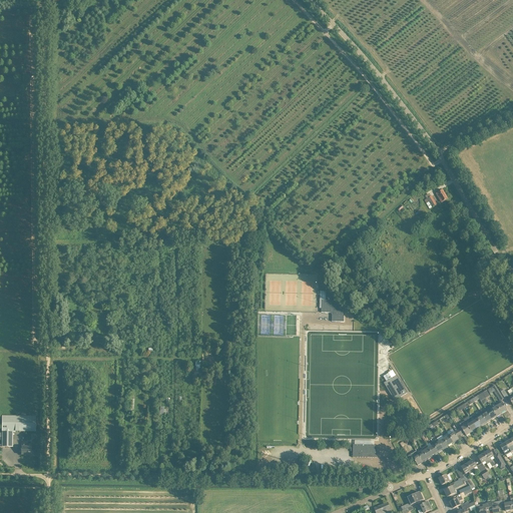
[(444,201),(448,198),(443,189),(438,192),(436,193),(441,202),(444,201)]
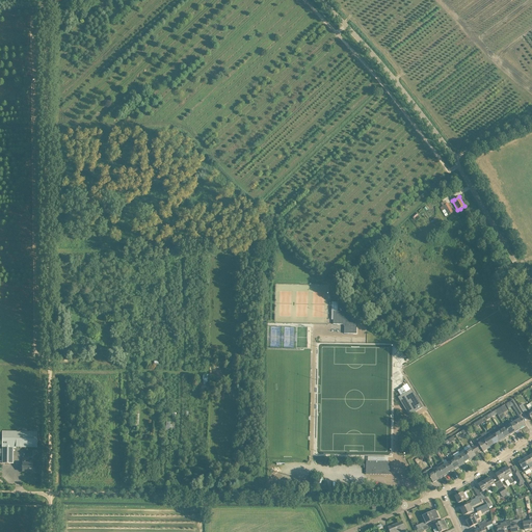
[(453,213),(448,203),(441,207),(446,217),(453,213)]
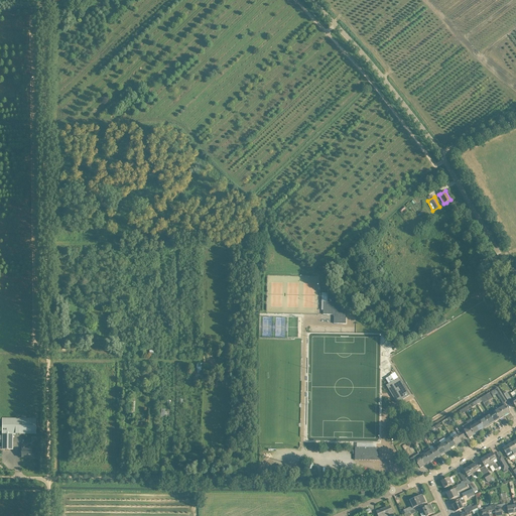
[(339,302),(324,302),(324,314),(336,314),(336,317),(334,317),(334,324),(346,324),(347,317),(345,317),(345,311),(342,311),(342,308),(339,309),(339,302)]
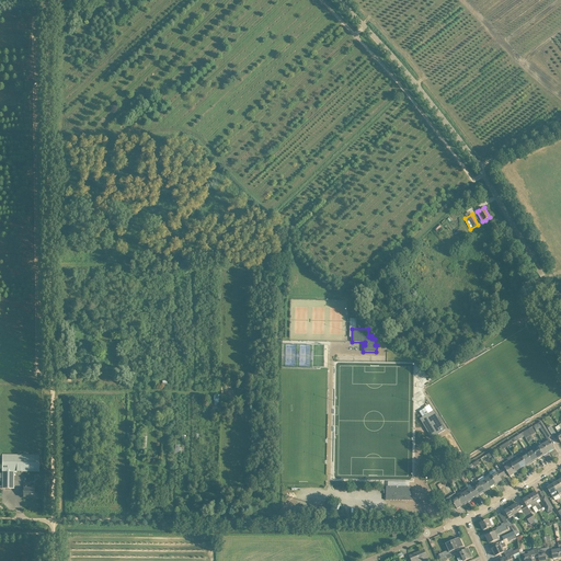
[(220,396),(215,395),(215,401),(213,401),(212,419),(219,420),(220,396)]
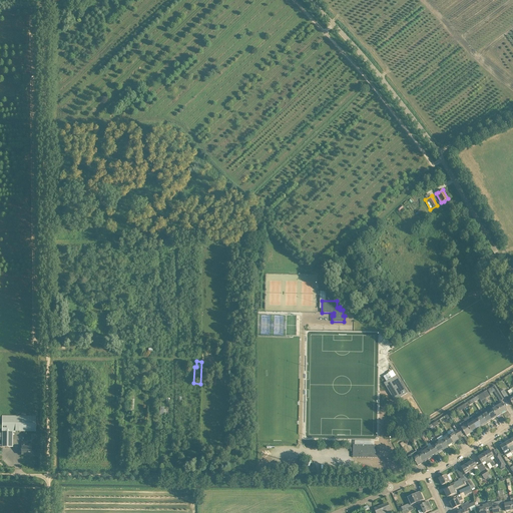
[(384,383),(395,401),(408,393),(397,375),(396,376),(392,379),(389,373),(384,376),(387,382),(384,383)]
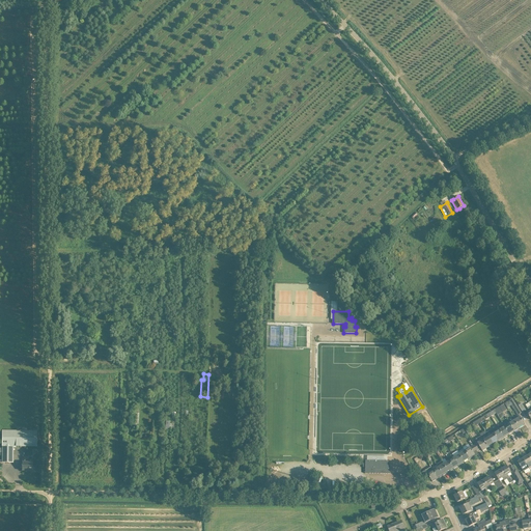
[(512,398),(504,403),(507,408),(511,406),(515,402),(512,398)]
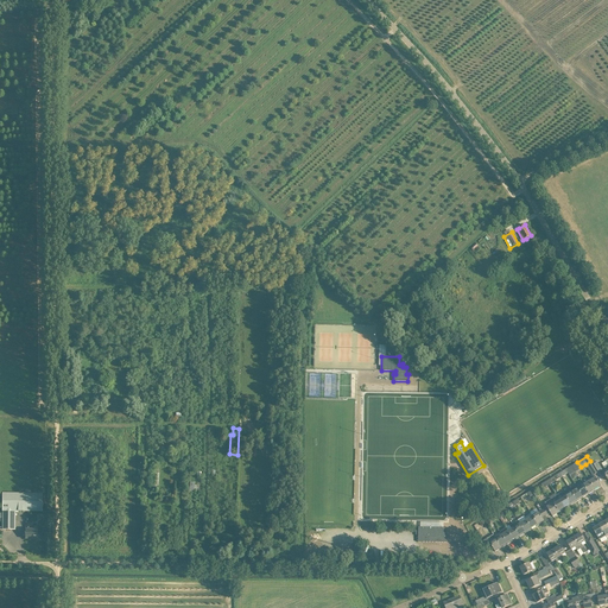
[(568,473),(569,475),(575,472),(576,472),(571,466),(565,469),(568,473)]
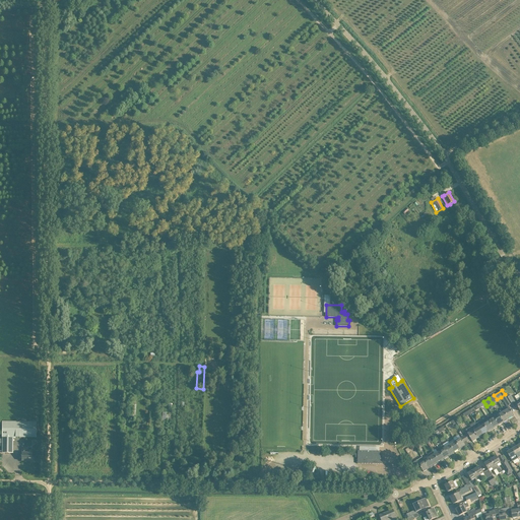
[(506,407),(503,409),(504,411),(509,418),(509,419),(513,417),(512,416),(514,415),(512,412),(512,411),(510,408),(509,408),(508,406),(507,407),(506,407)]
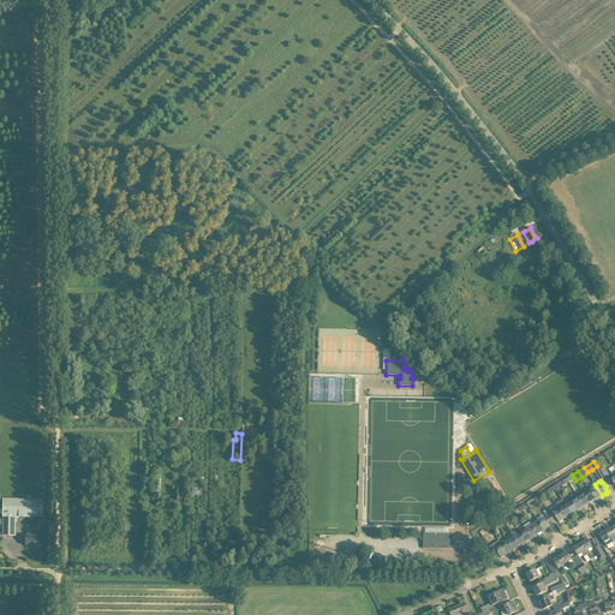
[(596,487),(590,490),(595,499),(596,500),(599,497),(599,496),(602,495),(596,487)]
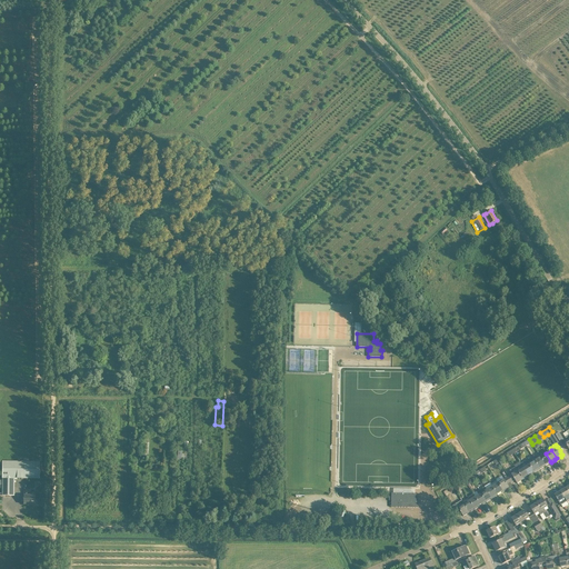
[(546,453),(540,457),(545,465),(546,466),(551,462),(550,461),(546,453)]
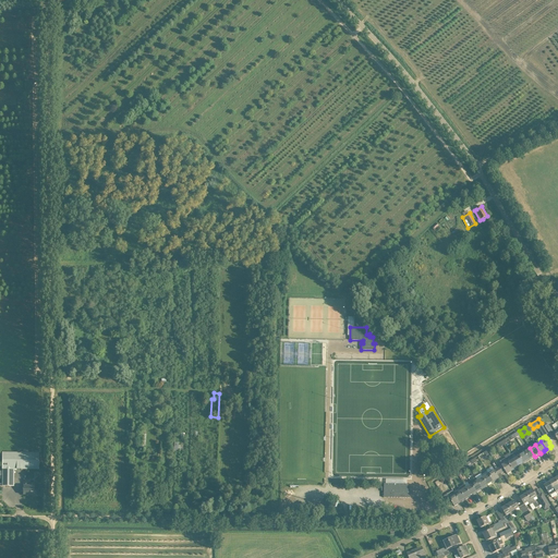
[(529,446),(523,449),(524,451),(529,459),(530,460),(533,458),(533,457),(534,456),(530,448),(529,446)]
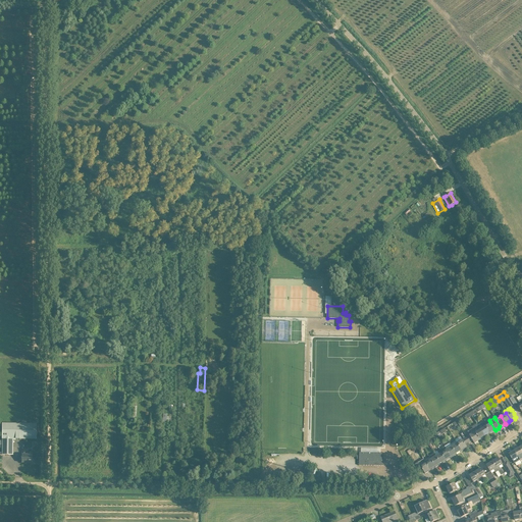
[(489,420),(484,423),(489,432),(490,433),(496,430),(494,429),(490,422),(489,420)]
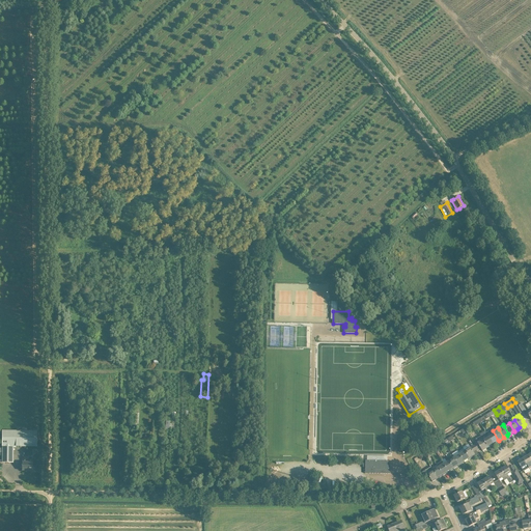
[(492,429),(485,432),(486,434),(488,436),(493,444),(494,445),(497,442),(496,442),(498,440),(493,430),(492,429)]
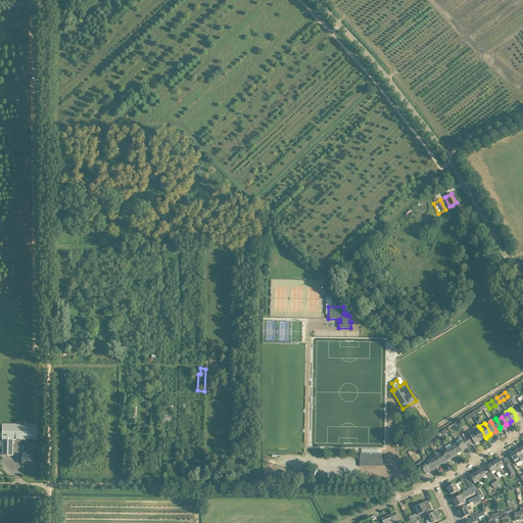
[(36,440),(36,437),(36,435),(37,425),(2,424),(2,456),(13,456),(13,439),(36,440)]
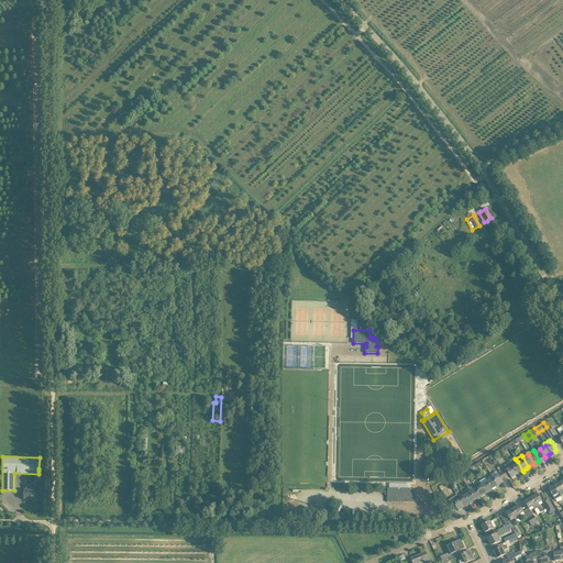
[(516,460),(510,463),(517,474),(517,475),(521,473),(520,472),(522,471),(518,462),(516,460)]
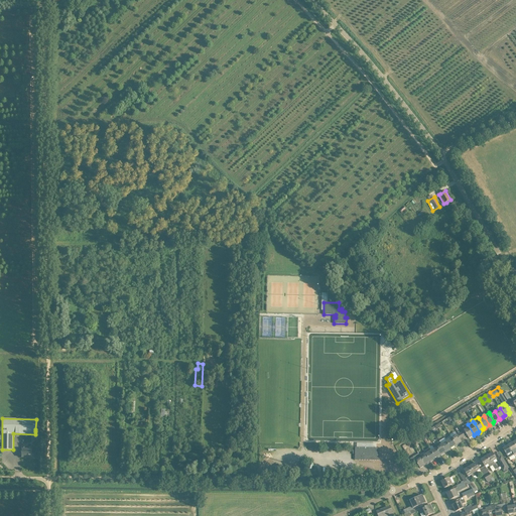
[(464,430),(462,432),(465,437),(468,435),(469,438),(473,436),(472,435),(474,434),(468,424),(468,423),(463,426),(462,426),(464,430)]
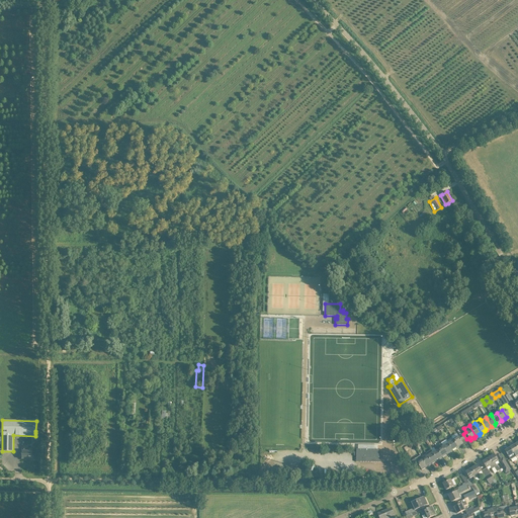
[(458,436),(453,439),(457,447),(458,448),(461,445),(463,443),(461,441),(464,440),(462,435),(461,434),(458,436)]
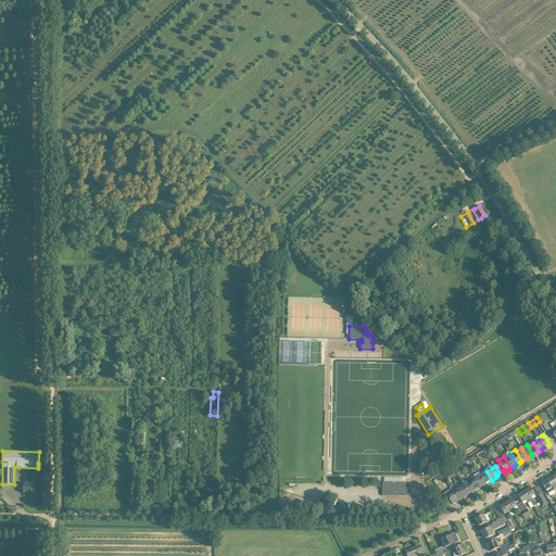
[(485,469),(480,474),(485,483),(487,484),(490,482),(490,481),(491,480),(487,471),(485,469)]
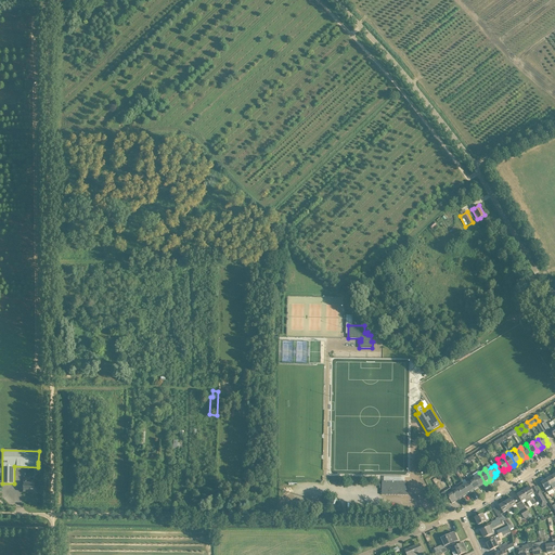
[(451,477),(450,474),(448,470),(442,474),(443,477),(446,480),(447,479),(451,477)]
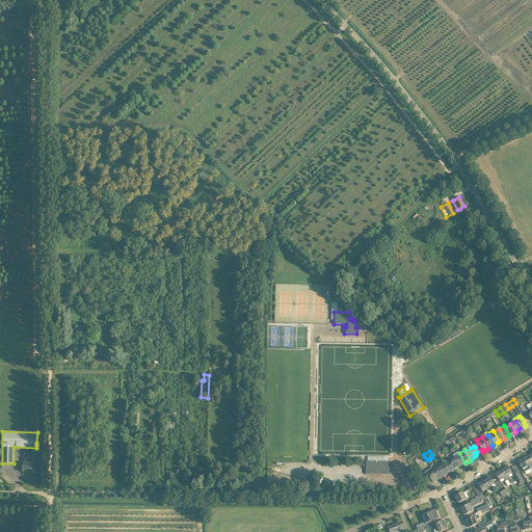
[(458,452),(453,455),(455,458),(459,466),(460,467),(463,464),(463,463),(464,462),(459,453),(458,452)]
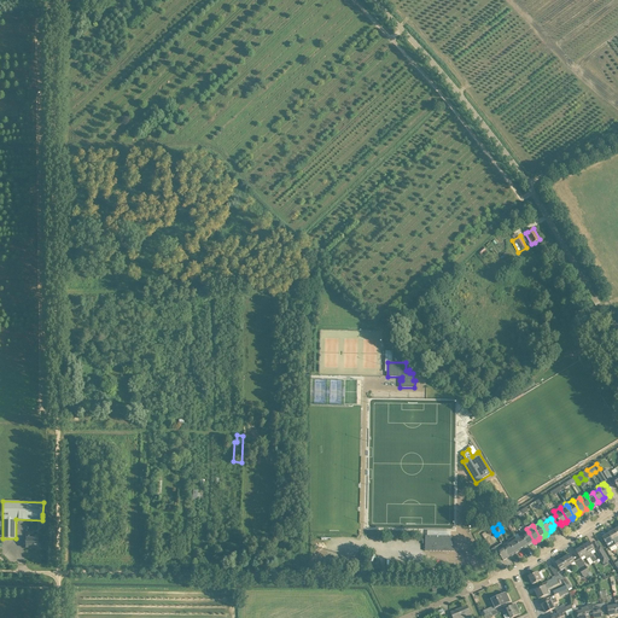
[(526,534),(522,536),(528,544),(528,546),(532,543),(531,542),(534,541),(529,532),(526,529),(524,530),(526,534)]
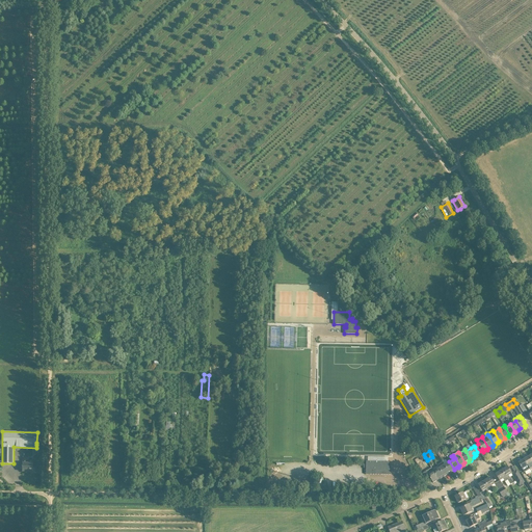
[(26,461),(26,458),(23,458),(23,463),(22,471),(32,472),(35,472),(35,466),(32,466),(32,463),(28,463),(28,461),(26,461)]
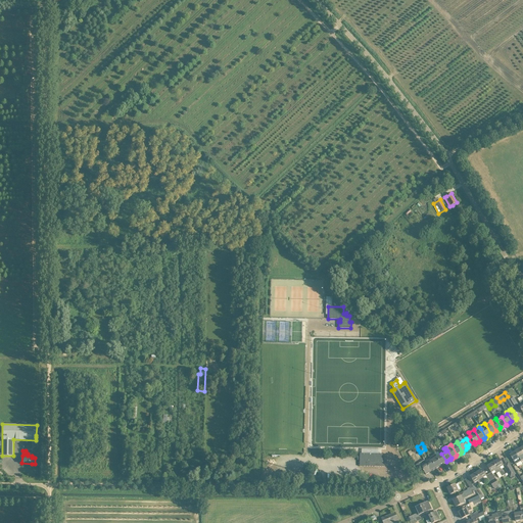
[(440,455),(436,457),(441,464),(441,465),(445,463),(444,462),(446,461),(441,454),(440,450),(438,452),(440,455)]
